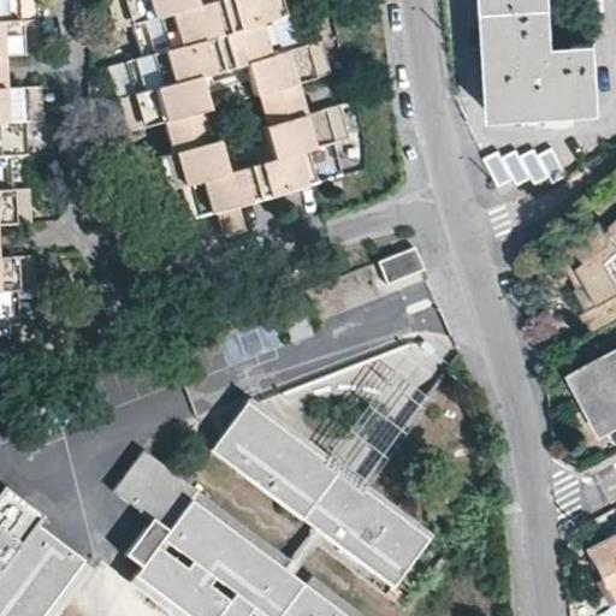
[(0,0),(0,327),(17,327),(16,294),(33,294),(30,258),(0,259),(0,226),(29,226),(27,190),(11,191),(10,159),(25,158),(23,124),(41,123),(39,89),(4,90),(1,59),(37,57),(36,23),(18,23),(17,0),(0,0)]
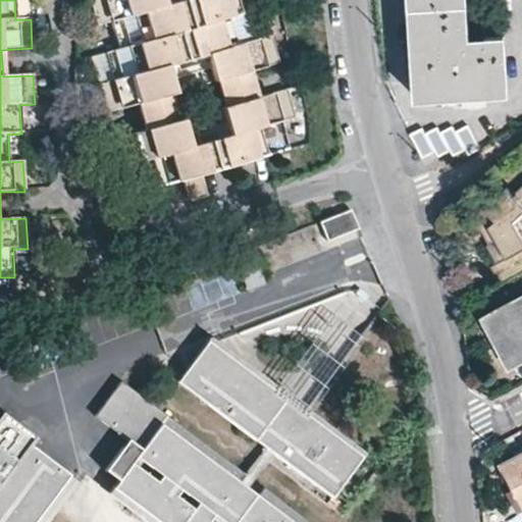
[(107,113),(137,106),(143,133),(114,140),(122,168),(136,164),(143,192),(183,180),(189,201),(207,196),(201,175),(289,150),(281,123),(296,118),(286,91),(256,99),(249,72),(279,64),(270,36),(256,39),(249,12),(263,9),(260,0),(89,0),(96,28),(110,23),(118,50),(104,54),(111,82),(99,85),(107,113)]
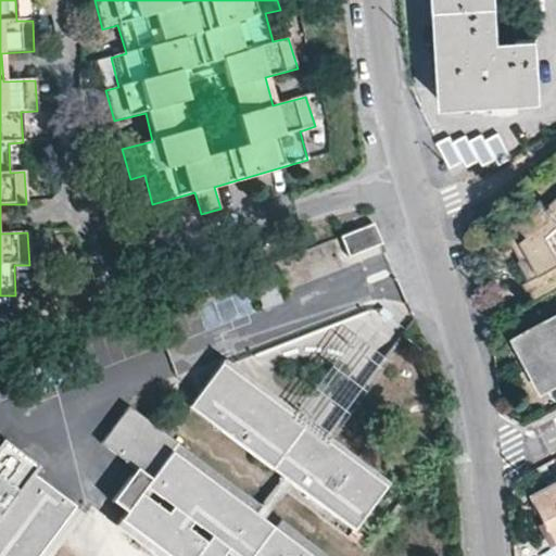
[(437,0),(441,54),(444,103),(542,97),(538,38),(501,41),(497,0),(437,0)]
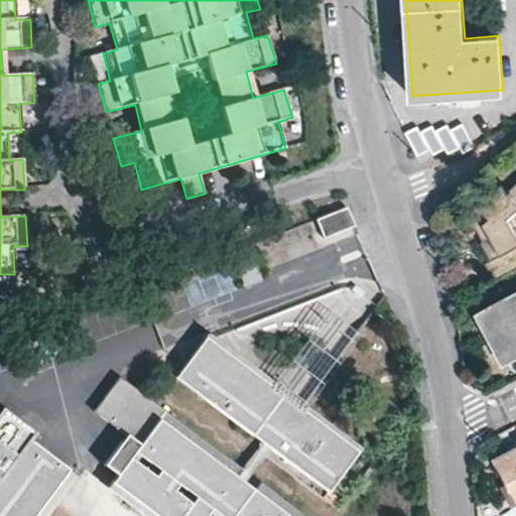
[(419,124),(406,130),(418,154),(431,147),(434,152),(446,147),(449,153),(462,147),(464,152),(476,145),(464,122),(452,129),(448,123),(436,130),(434,123),(422,130),(419,124)]
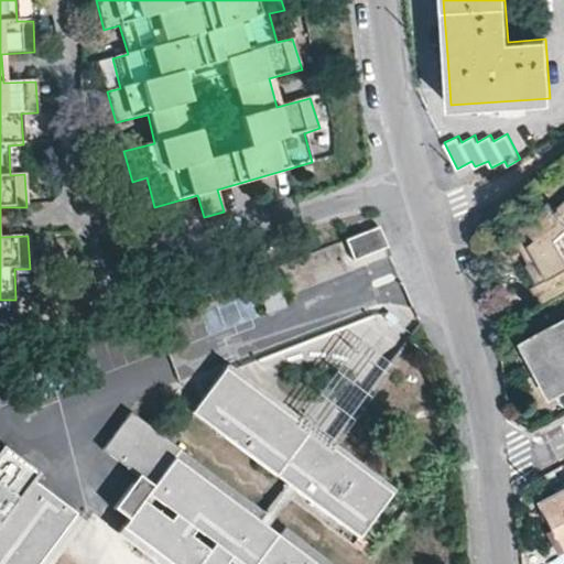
[(532,286),(543,308),(563,296),(563,251),(556,238),(563,230),(563,199),(555,207),(550,199),(510,235),(524,251),(531,246),(537,257),(527,263),(530,270),(537,282),(538,283),(535,284),(534,284),(533,285),(532,286)]
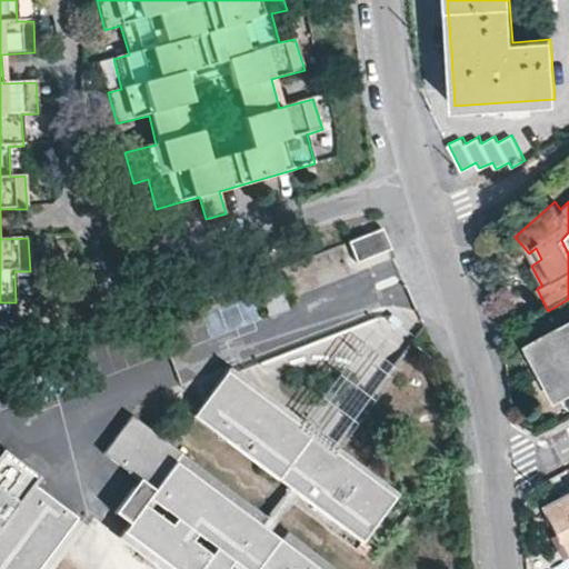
[(357,260),(390,250),(383,228),(350,238),(357,260)]
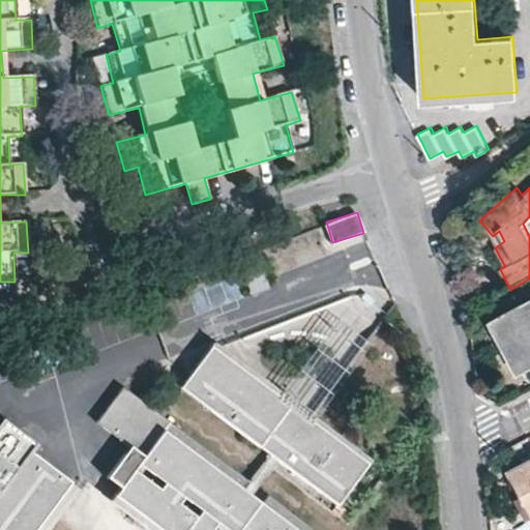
[(255,253),(237,259),(251,294),(268,288),(255,253)]
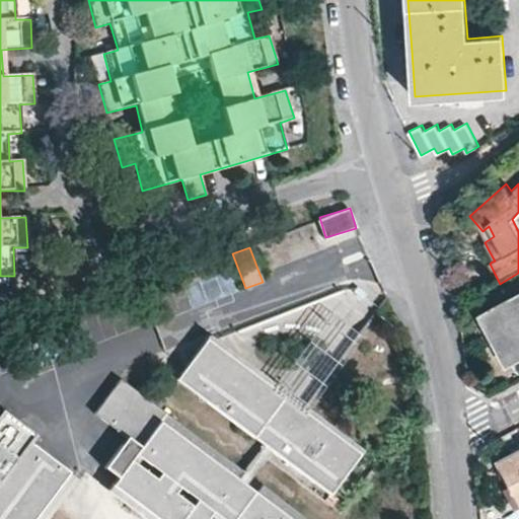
[(518,294),(480,315),(506,364),(518,356),(518,294)]
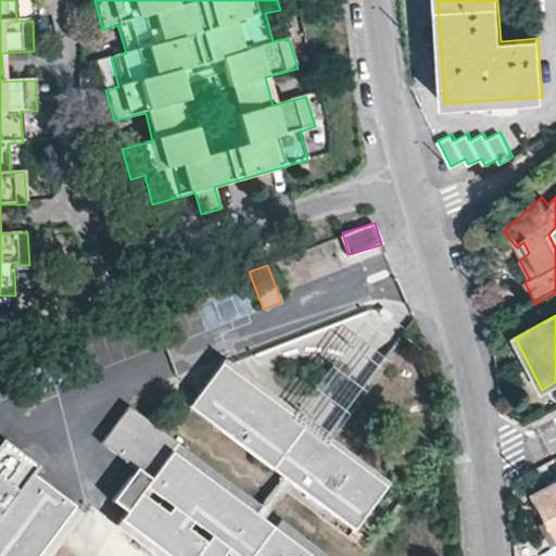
[(384,483),(219,366),(193,403),(218,420),(211,430),(352,530),(384,483)]
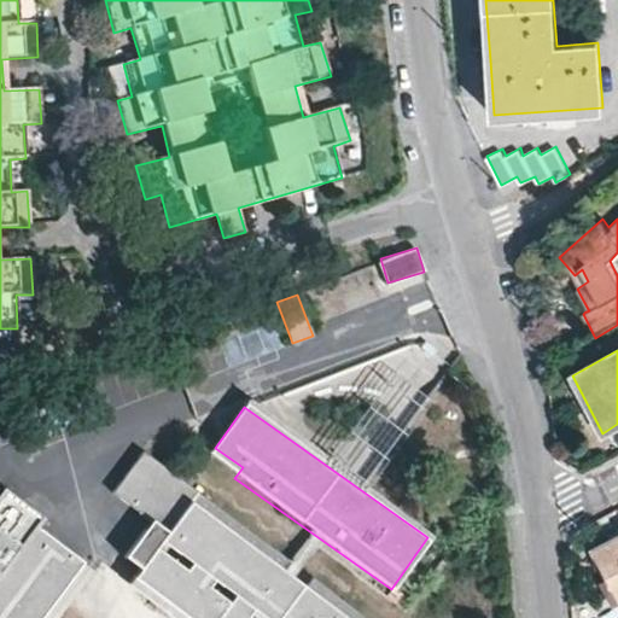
[(368,617),(140,453),(110,493),(281,617),(368,617)]
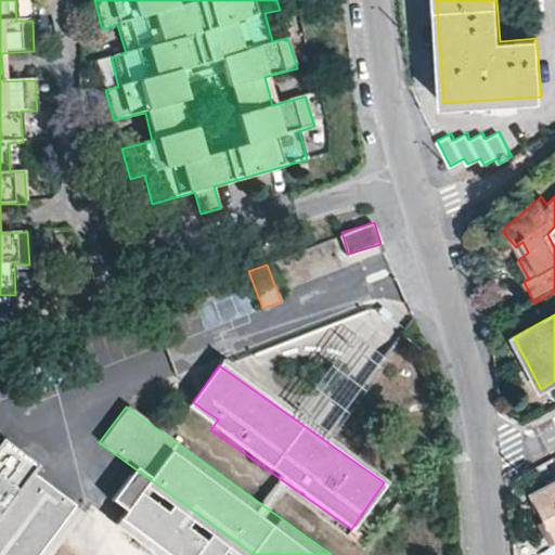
[(1,452),(0,450),(0,554),(39,554),(77,504),(30,470),(44,461),(12,437),(1,452)]
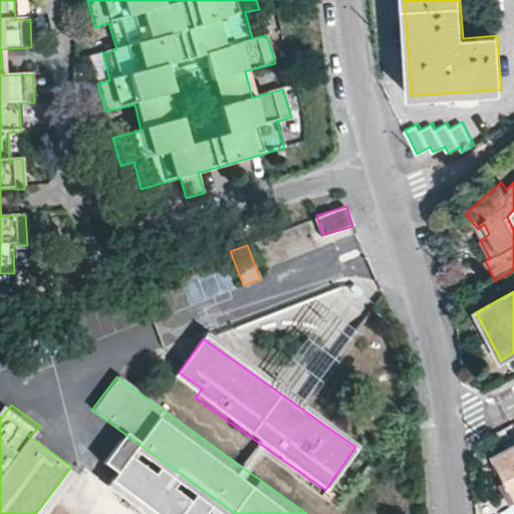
[(513,445),(494,456),(507,480),(513,493),(513,445)]
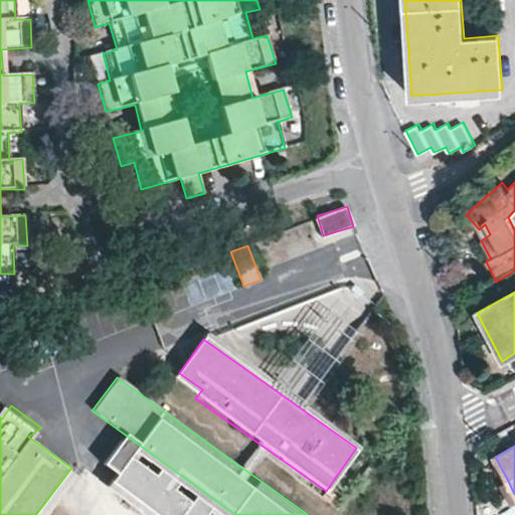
[(207,514),(133,460),(113,487),(150,514),(207,514)]
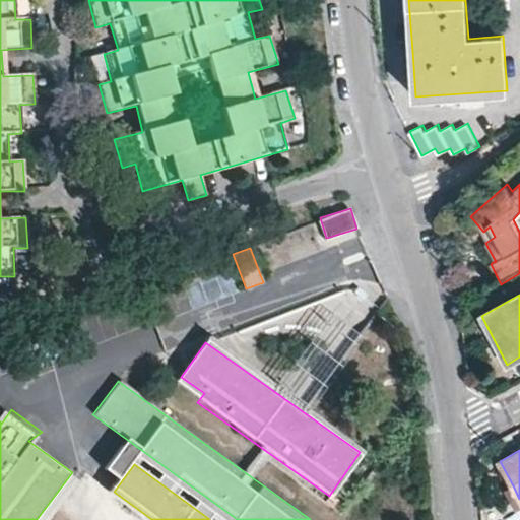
[(519,508),(519,499),(513,485),(507,490),(517,510),(519,508)]
